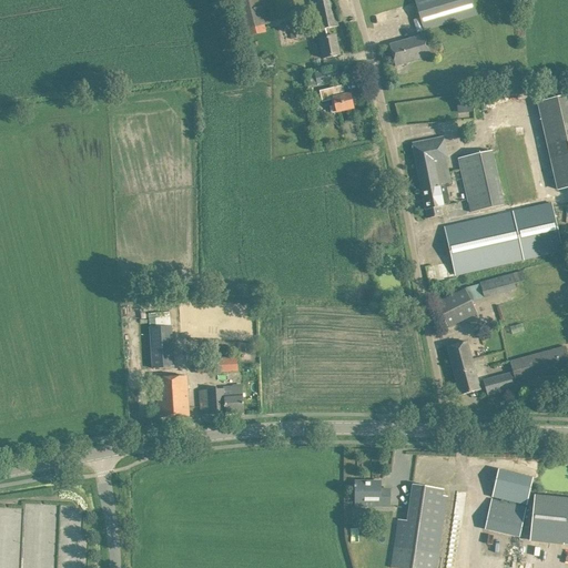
[(230,0),(237,30),(270,22),(263,0),(230,0)]
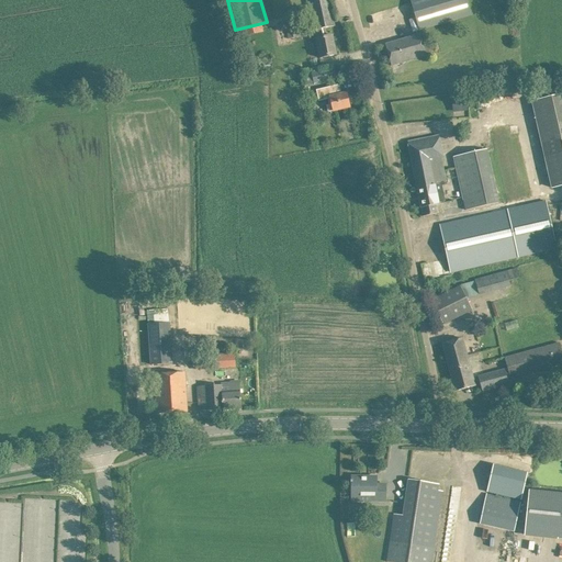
[(308,0),(315,31),(325,29),(335,26),(328,0),(308,0)]
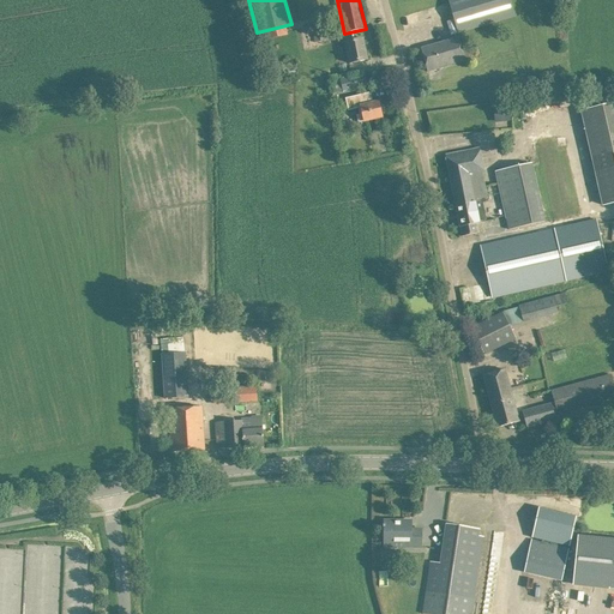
[(447,0),(453,19),(465,17),(469,30),(516,17),(510,0),(447,0)]
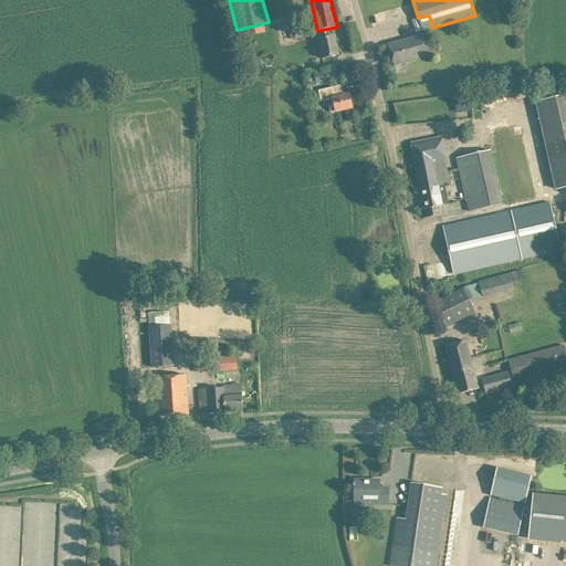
[(327,29),(317,31),(320,39),(317,39),(322,59),(338,55),(335,37),(329,38),(327,29)]
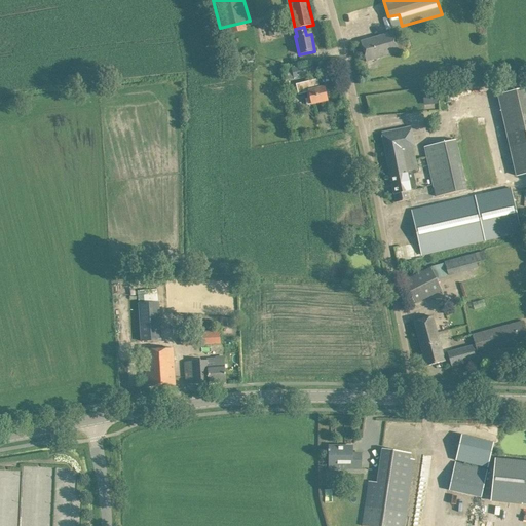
[(283,28),(273,29),(274,36),(284,35),(283,28)]
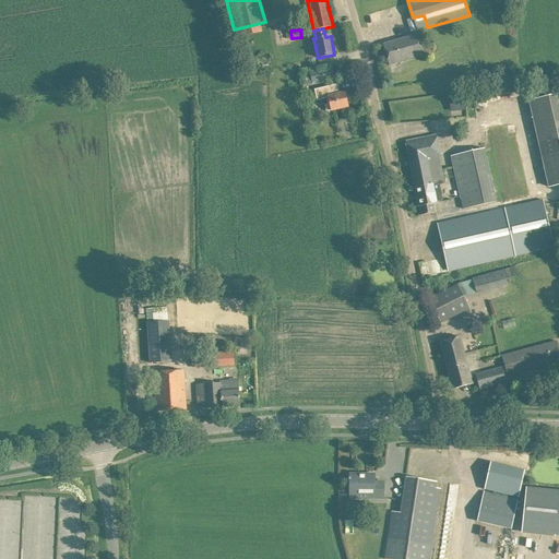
[(418,35),(393,42),(383,45),(389,66),(424,56),(418,35)]
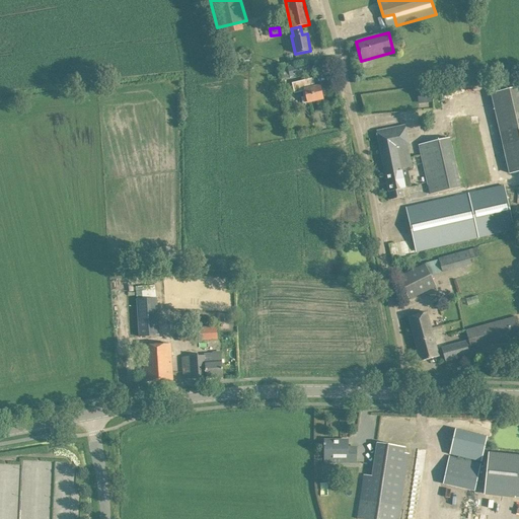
[(288,68),(290,75),(309,70),(307,63),(288,68)]
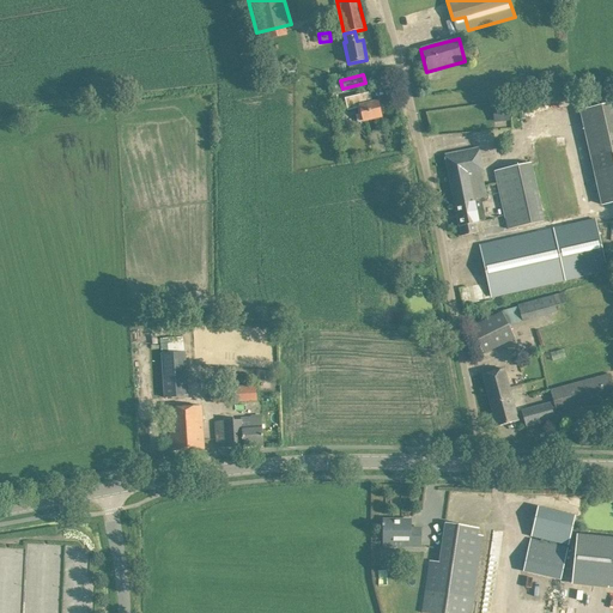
[(358,107),(359,114),(354,115),(358,122),(363,121),(363,122),(382,117),(377,102),(372,103),(370,92),(345,98),(347,110),(358,107)]
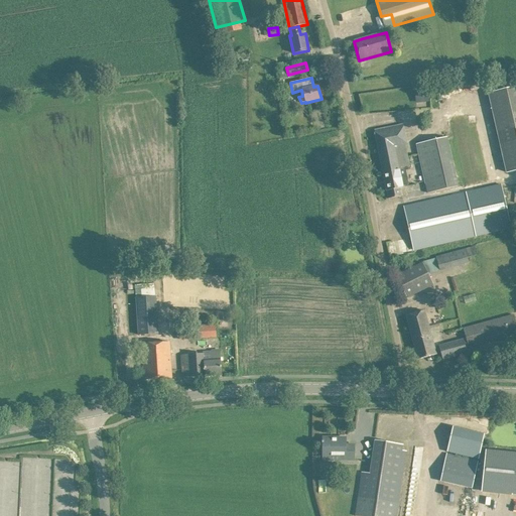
[(515,87),(490,93),(508,172),(515,170),(515,87)]
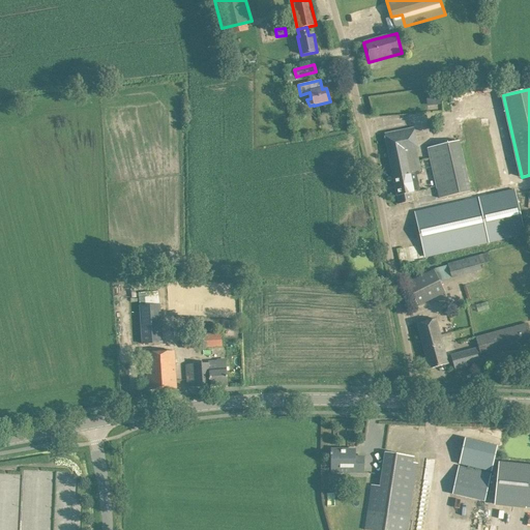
[(385,135),(392,175),(420,169),(416,148),(418,148),(414,128),(385,135)]
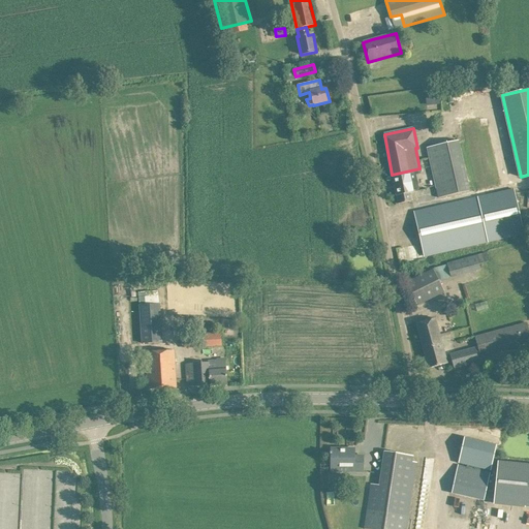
[(458,141),(437,146),(428,148),(438,198),(469,191),(458,141)]
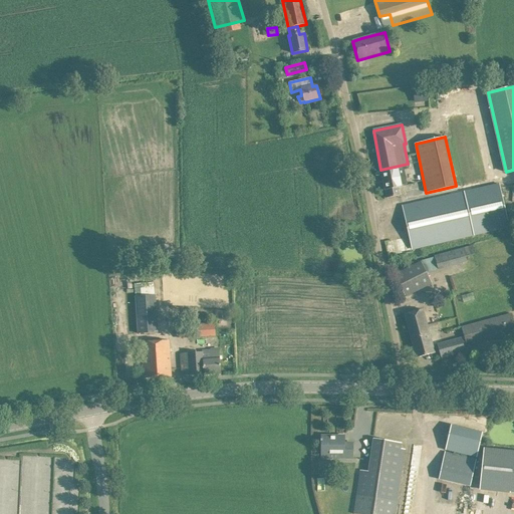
[(408,164),(380,170),(387,199),(401,196),(399,188),(408,186),(405,170),(407,170),(407,167),(408,167),(408,164)]
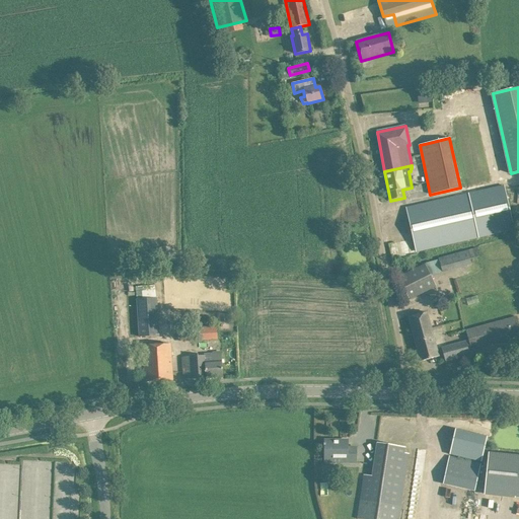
[(504,187),(468,194),(478,237),(514,230),(504,187)]
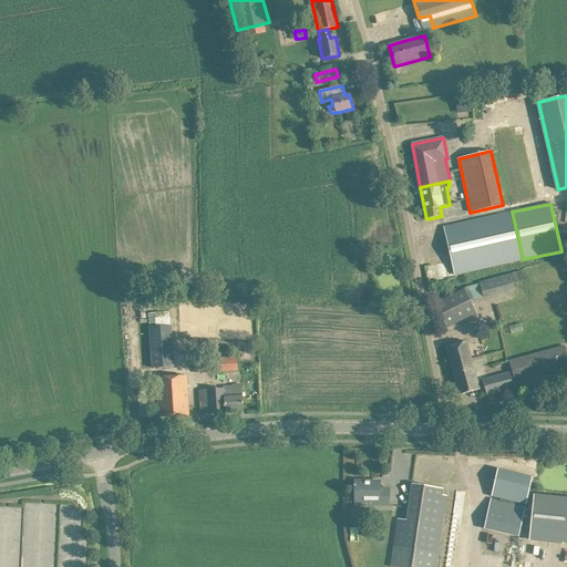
[(523,259),(512,212),(444,227),(455,275),(523,259)]
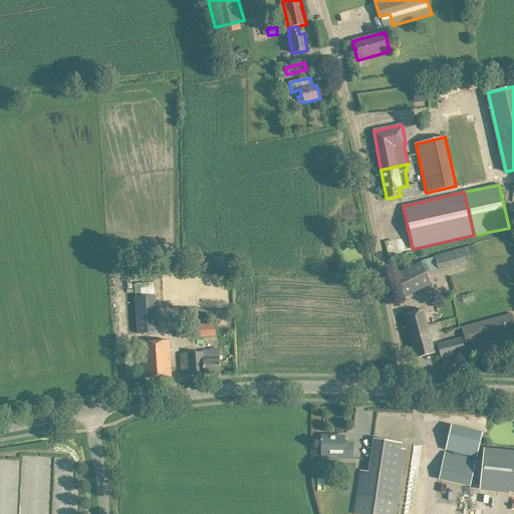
[(435,257),(438,269),(466,262),(463,249),(435,257)]
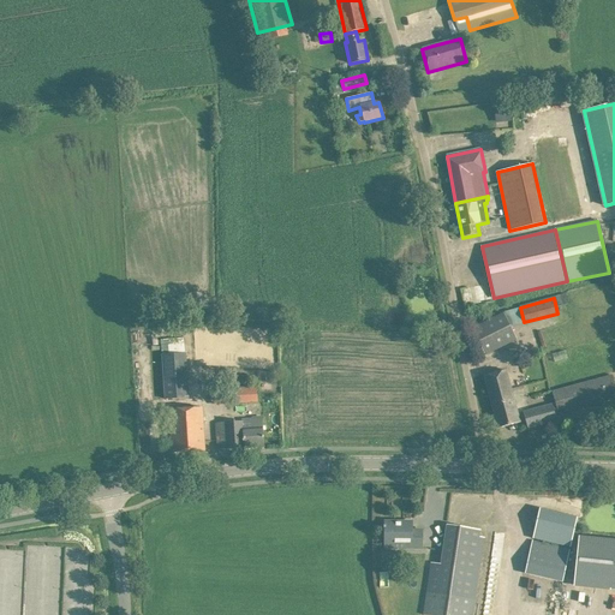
[(472,329),(484,356),(517,339),(505,314),(472,329)]
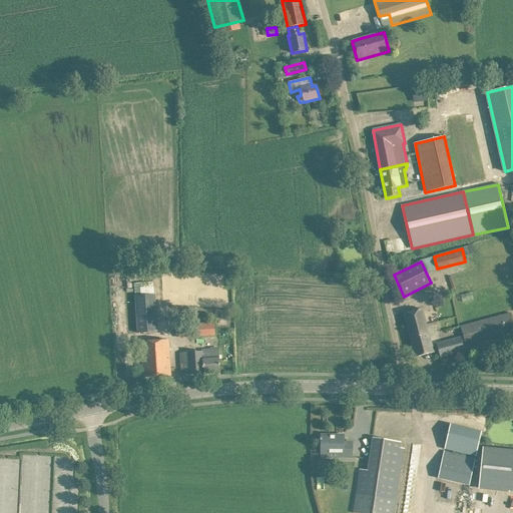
[(134,297),(136,334),(157,333),(154,296),(134,297)]
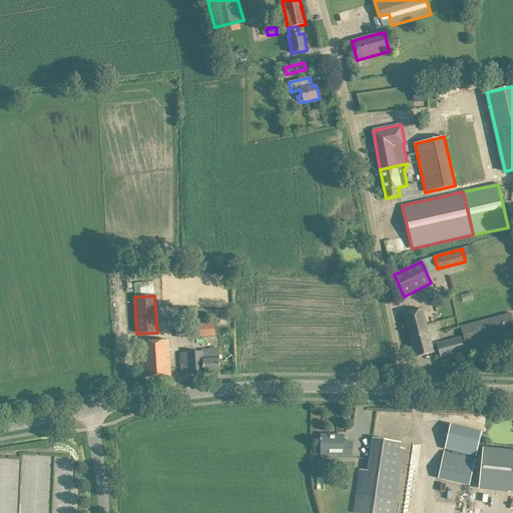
[(404,314),(416,358),(434,353),(422,309),(404,314)]
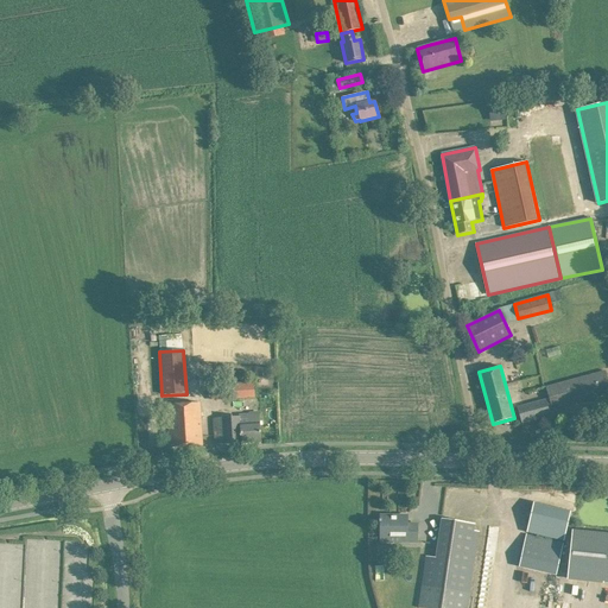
[(518,407),(519,412),(521,423),(550,416),(549,410),(552,409),(607,393),(607,382),(605,372),(545,387),(549,399),(518,407)]
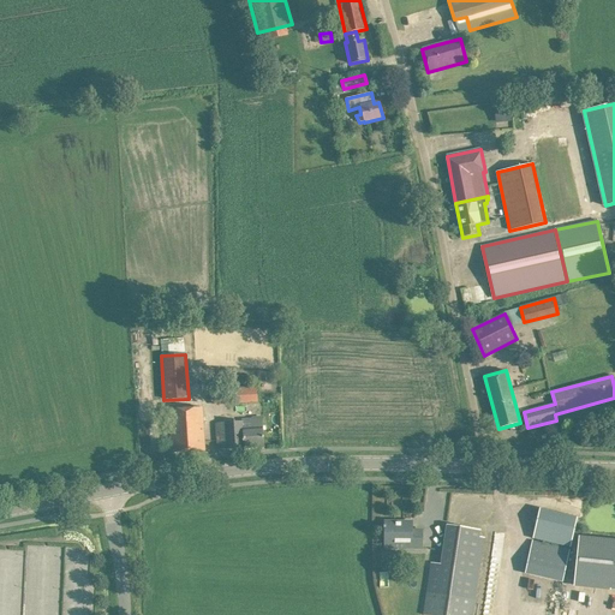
[(215,393),(215,405),(257,401),(256,387),(246,388),(246,390),(215,393)]
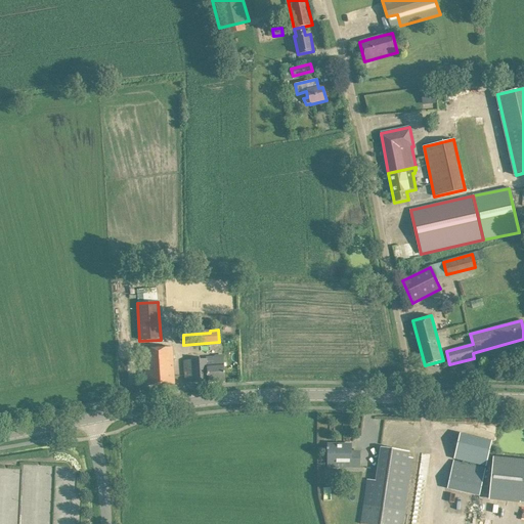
[(144,350),(146,376),(147,386),(174,384),(172,348),(144,350)]
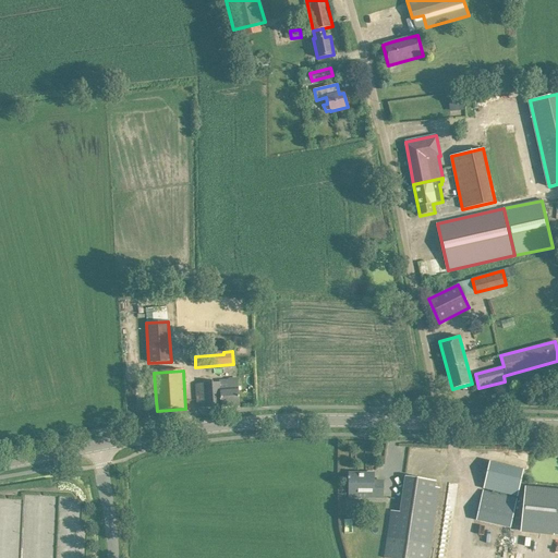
[(196,384),(197,409),(240,405),(238,380),(218,381),(218,383),(196,384)]
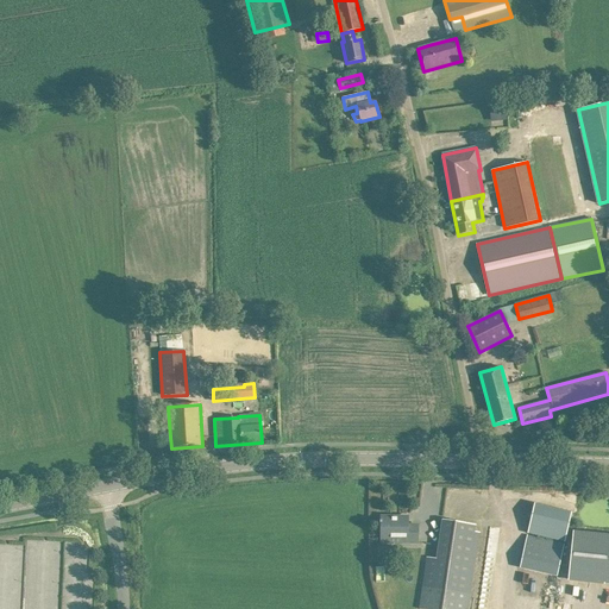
[(534,504),(532,516),(528,533),(565,541),(571,514),(534,504)]
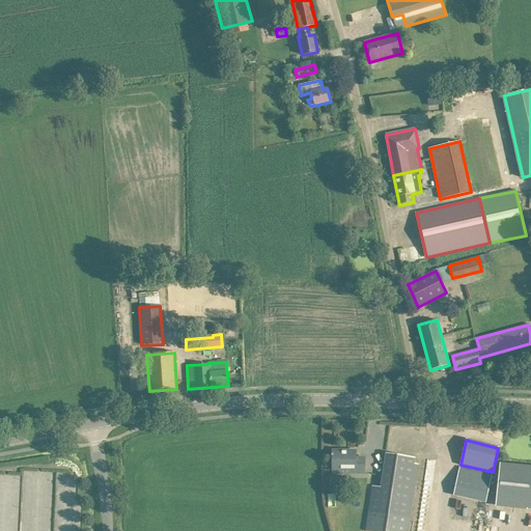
[(364,469),(364,458),(356,458),(356,450),(332,450),(332,454),(331,454),(331,456),(331,468),(346,468),(355,468),(355,474),(364,475),(364,474),(364,469)]
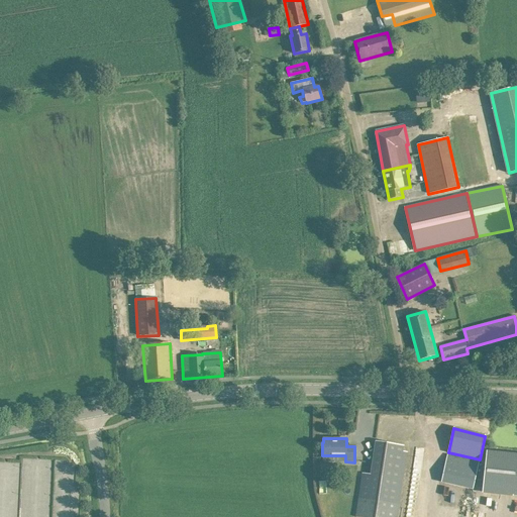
[(359,516),(397,516),(403,474),(407,451),(402,451),(403,446),(375,441),(370,472),(363,471),(362,476),(354,516),(359,516)]
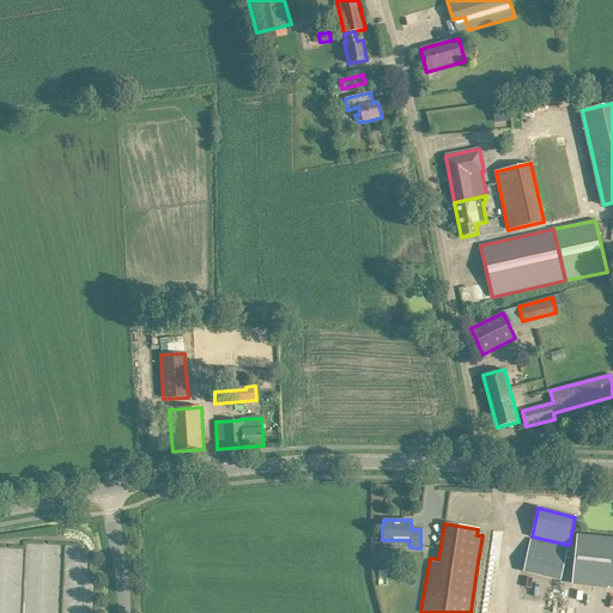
[(572,583),(612,587),(612,538),(577,535),(572,583)]
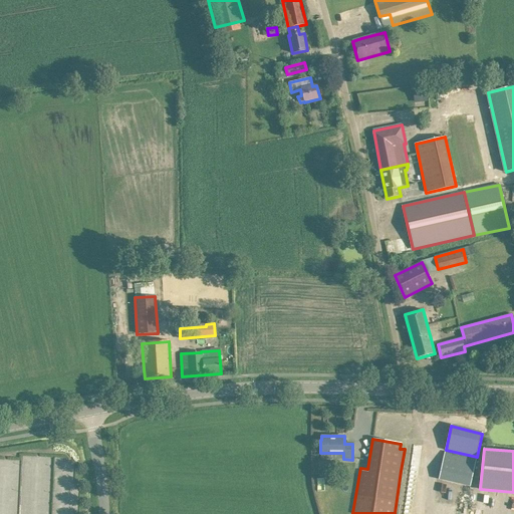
[(438,480),(469,488),(476,460),(445,453),(438,480)]
